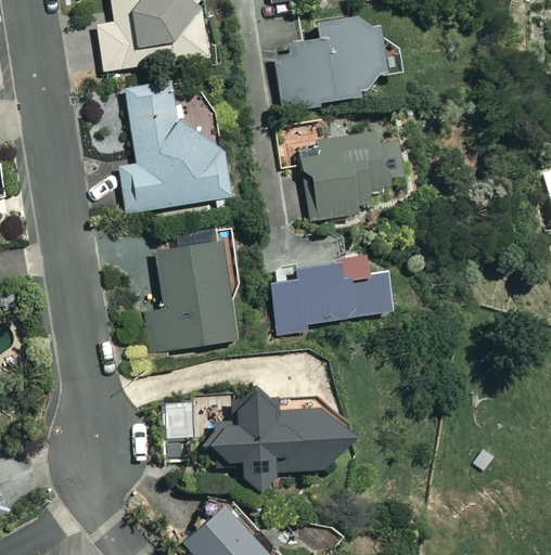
[(208,56),(200,0),(111,0),(114,22),(99,24),(105,71),(208,56)]
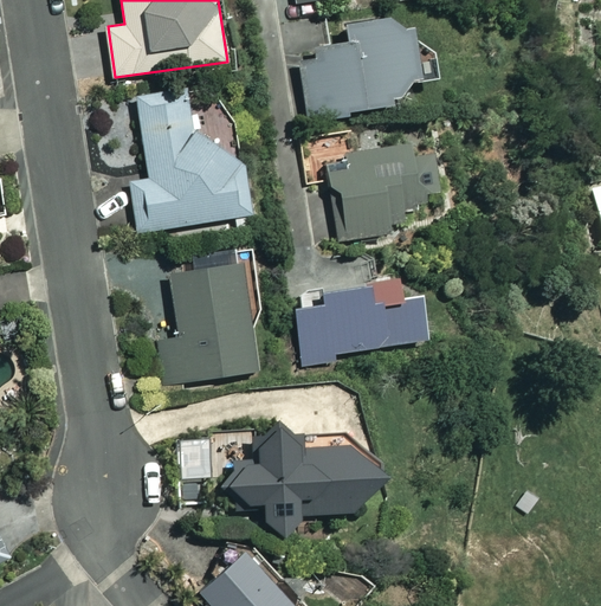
[(344,21),(349,49),(296,58),(307,122),(437,101),(421,10),(344,21)]
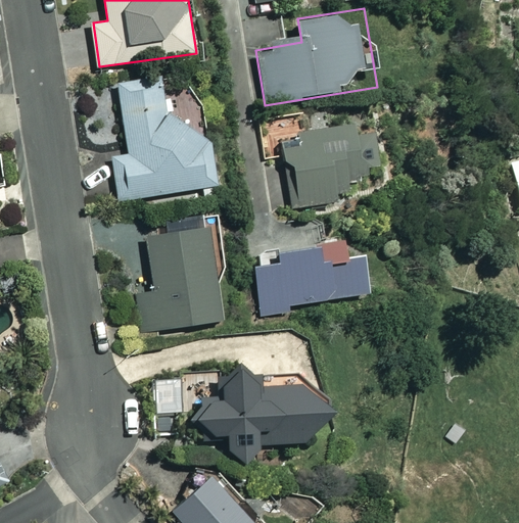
[(115,155),(122,200),(219,185),(206,108),(164,115),(159,77),(118,84),(129,153),(115,155)]
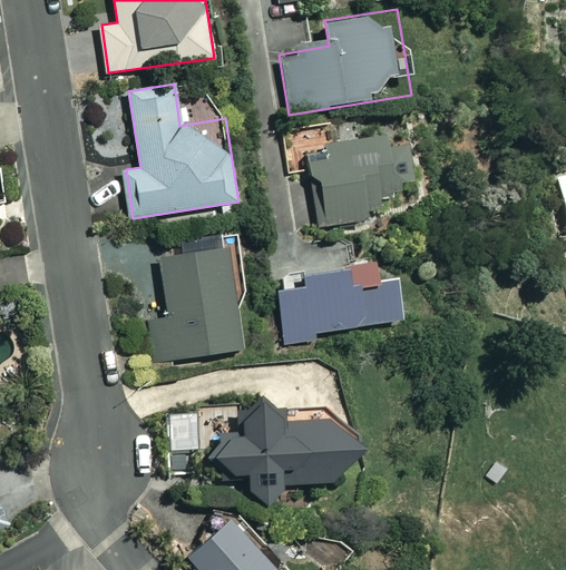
[(313,160),(321,224),(408,215),(400,143),(378,145),(378,138),(333,143),(334,158),(313,160)]
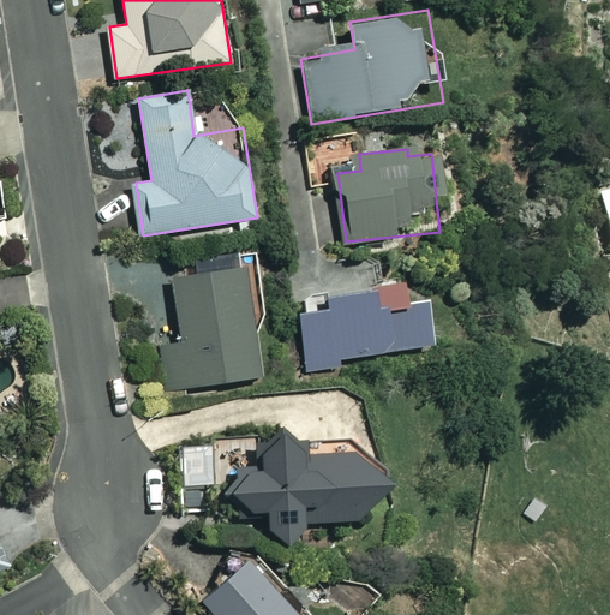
[(259,376),(245,268),(172,279),(181,340),(166,342),(172,389),(259,376)]
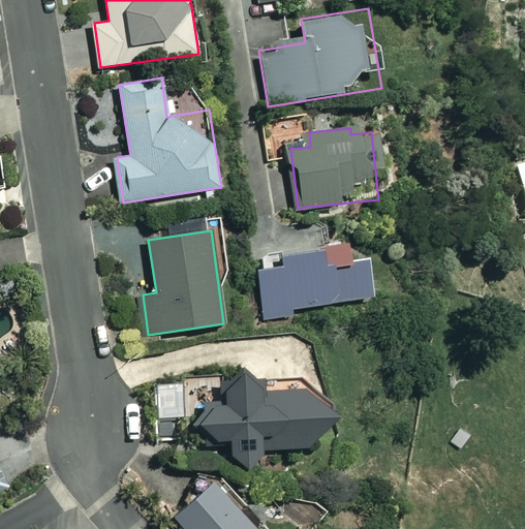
[(371,297),(363,243),(279,255),(281,265),(258,268),(267,319),(294,315),(292,309),(371,297)]
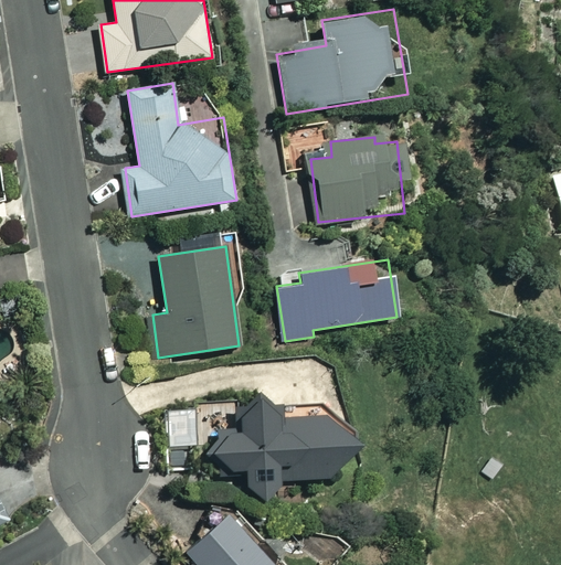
[(352,477),(351,412),(278,414),(277,393),(231,394),(232,415),(212,415),(213,479),(237,479),(239,497),(281,496),(279,478),(352,477)]
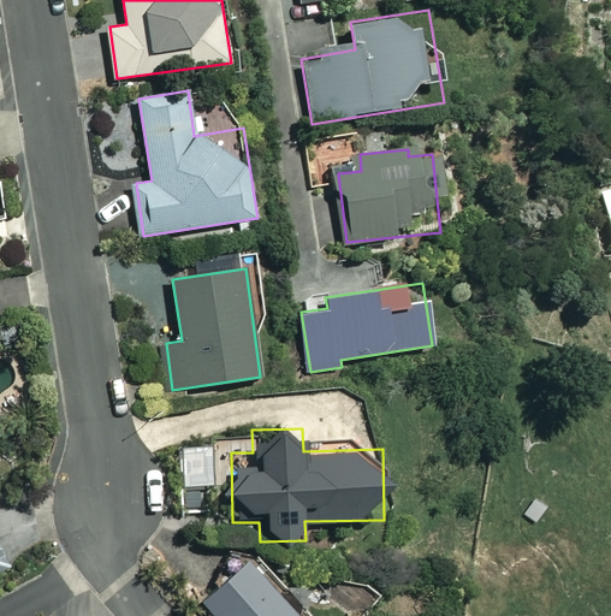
[(0,569),(13,563),(0,538),(0,569)]
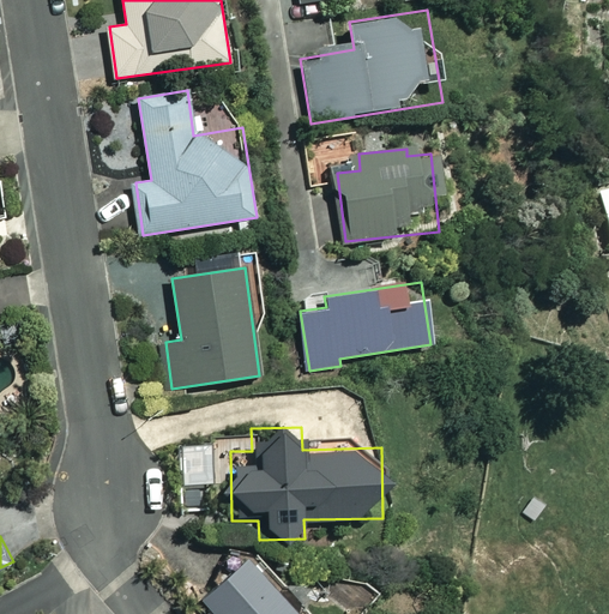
[(299,613),(243,557),(196,603),(205,613),(299,613)]
